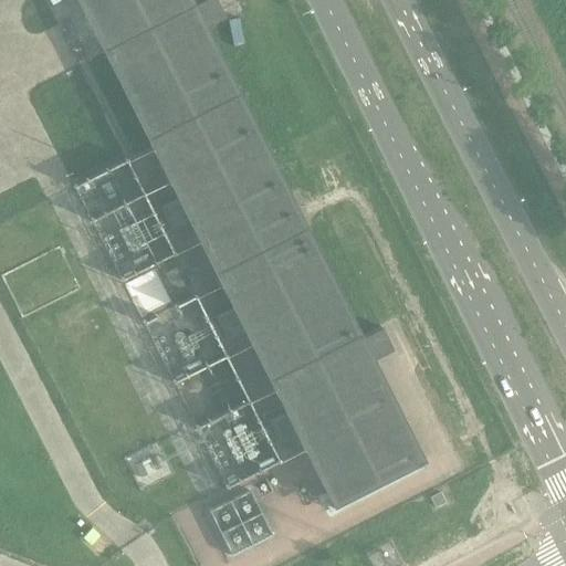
[(333,507),(333,509),(426,462),(425,460),(423,461),(373,359),(392,349),(381,327),(362,337),(205,28),(224,18),(216,0),(77,0),(93,30),(105,54),(153,147),(178,199),(160,208),(171,230),(190,221),(233,307),(216,316),(227,339),(244,331),(286,411),(269,421),(281,443),(297,435),(334,506),(333,507)]
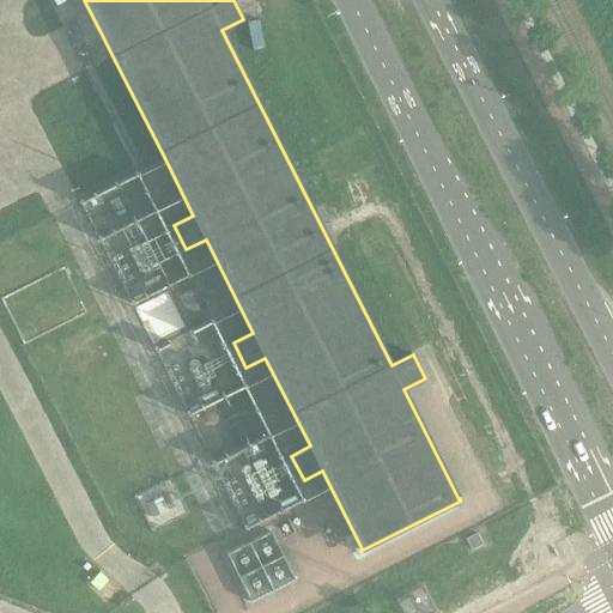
[(132,305),(167,287),(190,275),(138,173),(79,201),(132,305)]
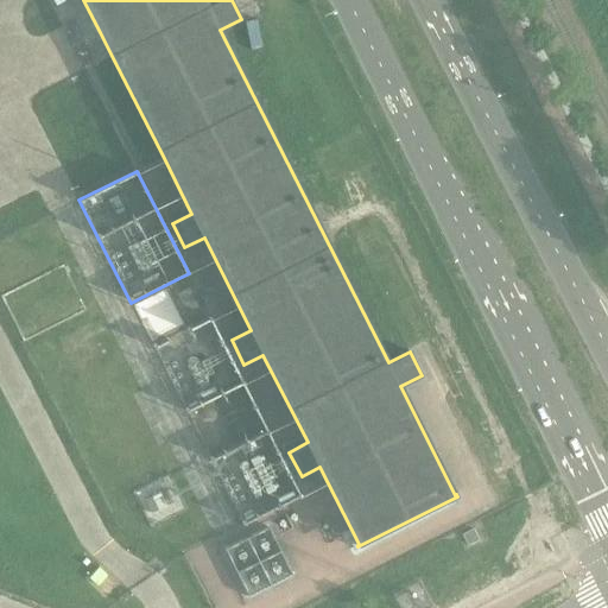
[(179,293),(189,311),(206,303),(197,285),(179,293)]
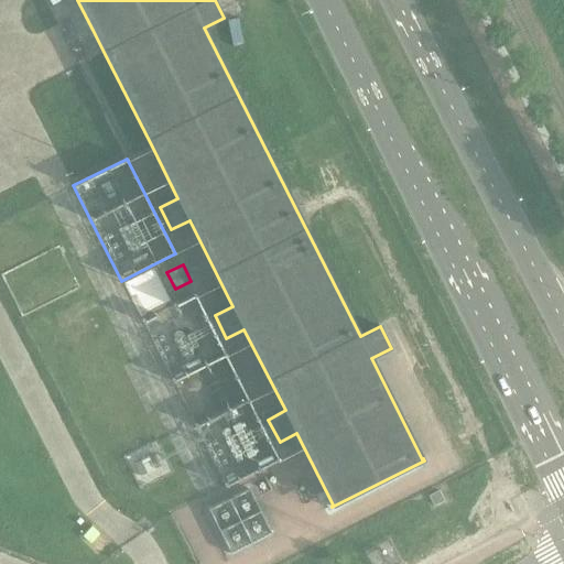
[(195,293),(173,305),(141,321),(196,431),(226,488),(280,461),(195,293)]
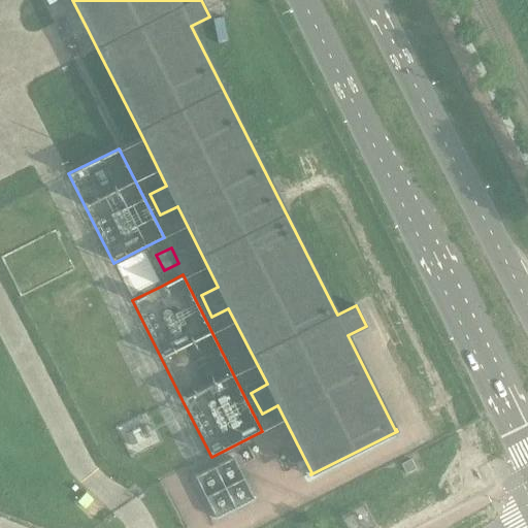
[(235,459),(197,479),(218,520),(256,500),(235,459)]
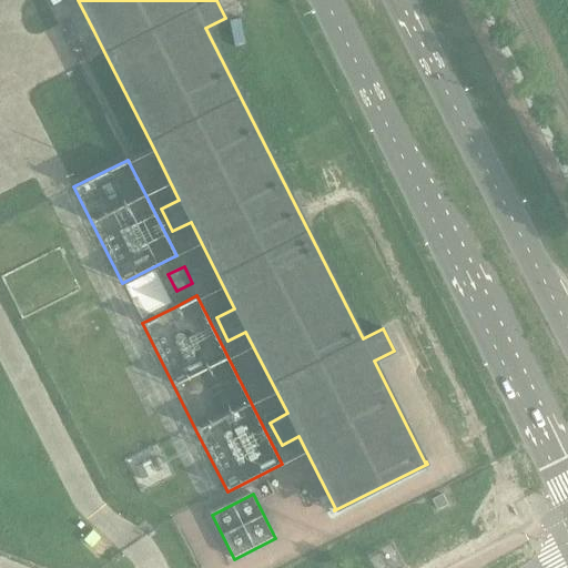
[(448,505),(443,495),(433,500),(438,510),(448,505)]
